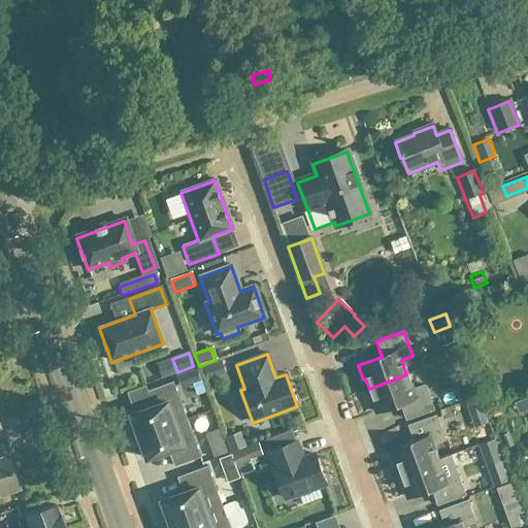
[(203,368),(207,380),(225,373),(221,362),(203,368)]
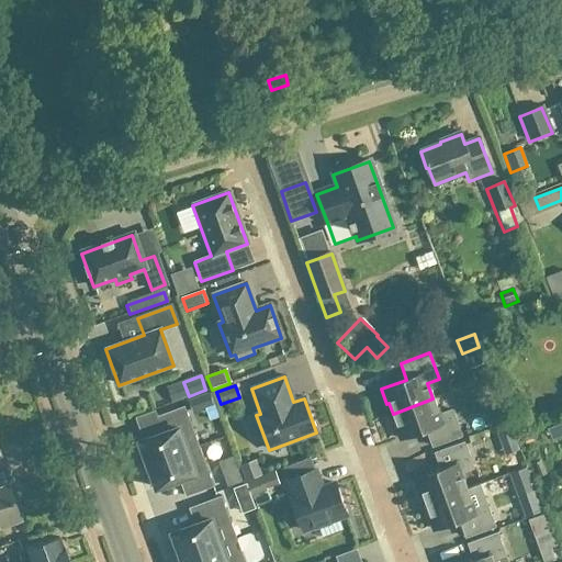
[(479,398),(490,429),(504,424),(493,393),(479,398)]
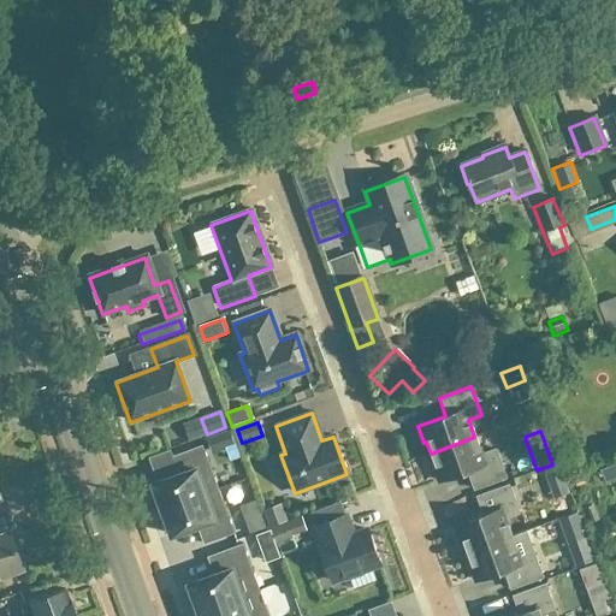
[(474,437),(431,454),(436,466),(432,467),(438,483),(467,472),(473,490),(504,479),(495,450),(481,455),(474,437)]
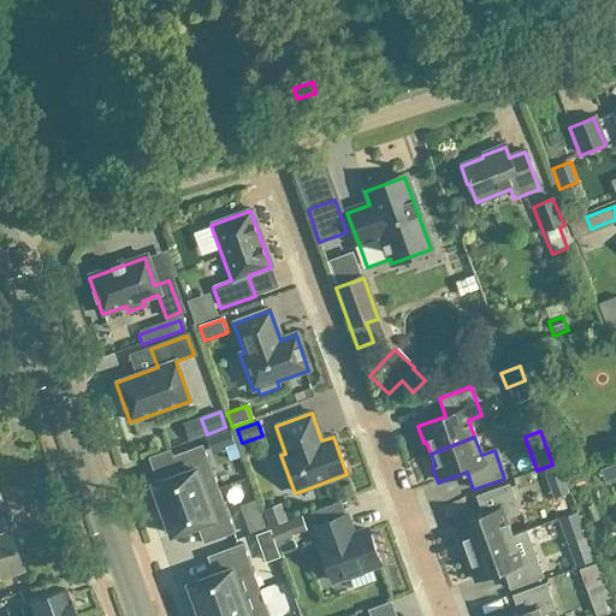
[(161,510),(217,490),(201,446),(171,457),(178,475),(153,485),(161,510)]
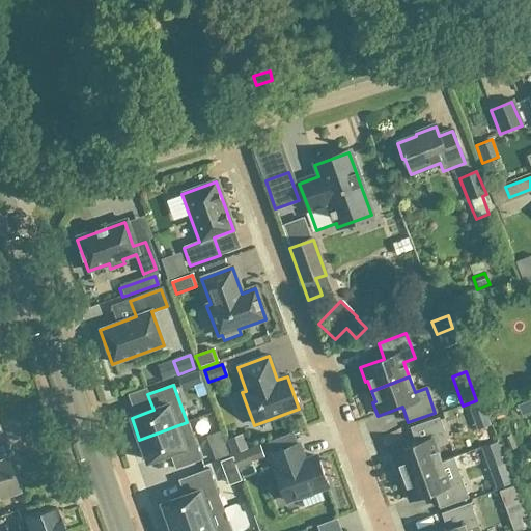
[(480,400),(467,404),(471,416),(484,411),(480,400)]
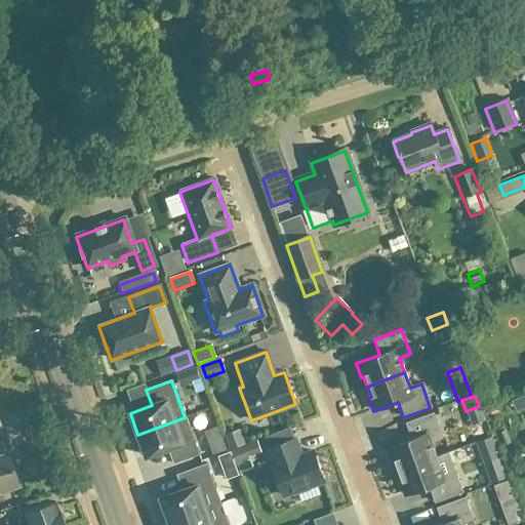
[(501,406),(487,411),(489,417),(503,411),(501,406)]
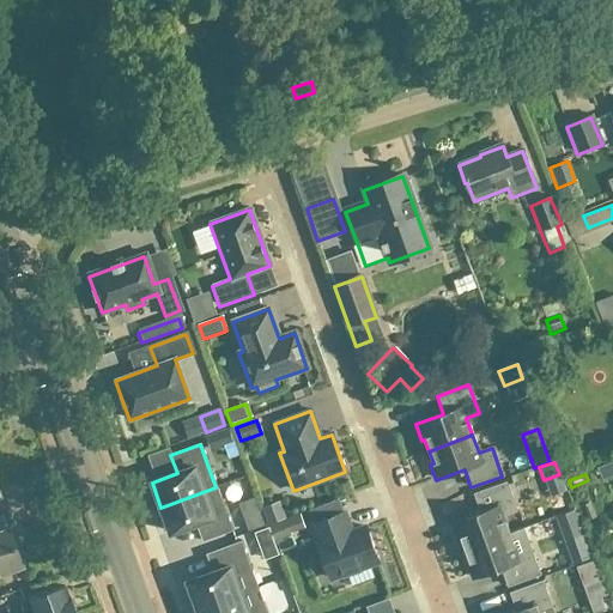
[(466,550),(509,534),(502,516),(515,511),(505,484),(473,495),(480,513),(451,523),(457,539),(461,538),(466,550)]
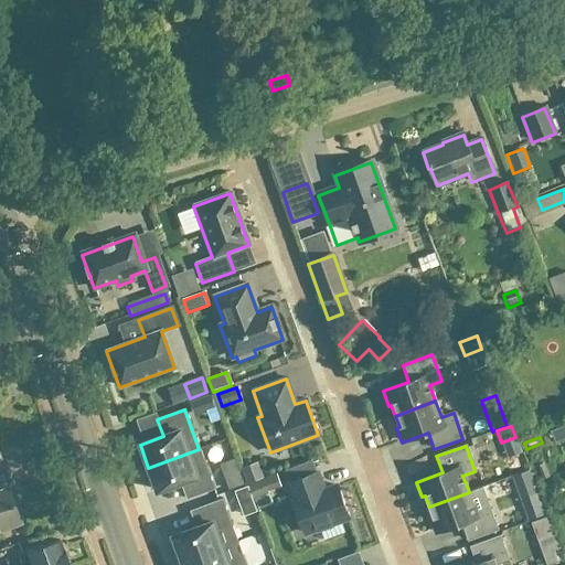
[(199,449),(148,468),(157,491),(180,482),(185,499),(213,489),(199,449)]
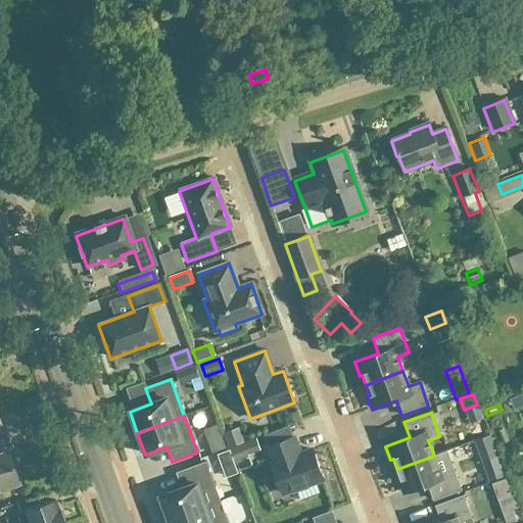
[(228,447),(242,442),(237,429),(223,434),(228,447)]
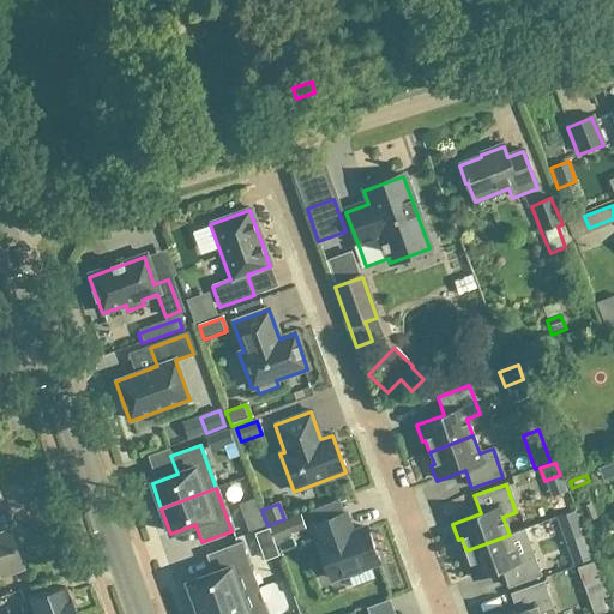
[(582,509),(588,523),(595,521),(589,505),(582,509)]
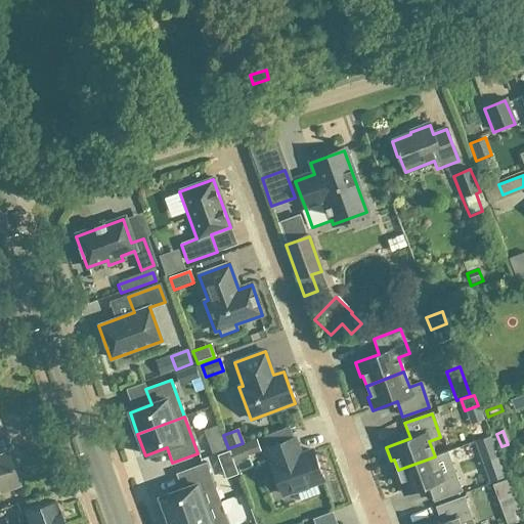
[(473,443),(482,468),(498,462),(489,437),(473,443)]
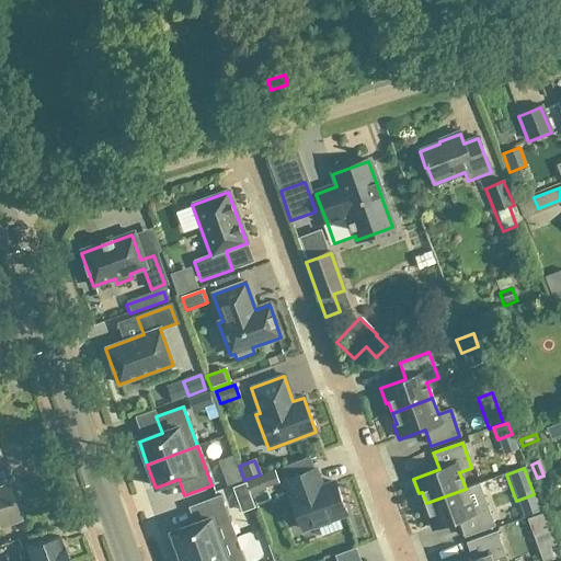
[(221,474),(226,487),(241,481),(237,469),(221,474)]
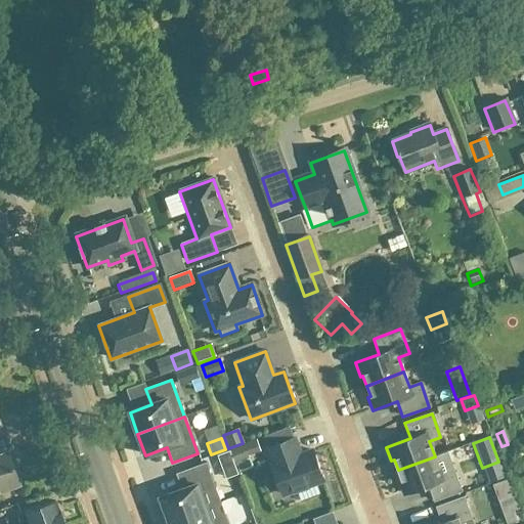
[(271,466),(281,495),(322,480),(312,451),(300,455),(293,438),(267,448),(273,466),(271,466)]
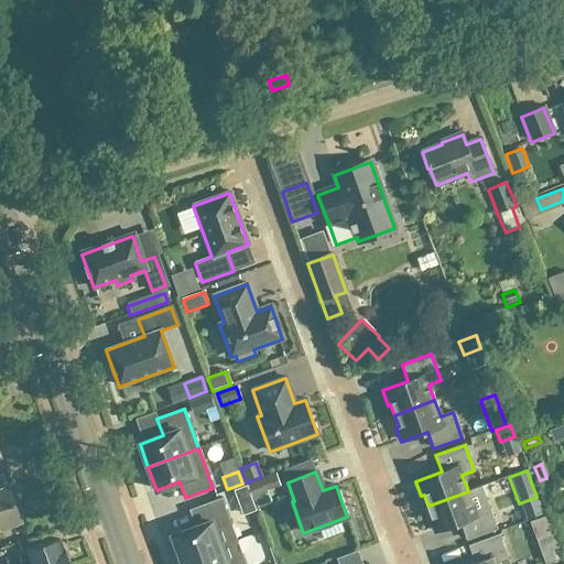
[(264,495),(259,479),(247,484),(252,499),(264,495)]
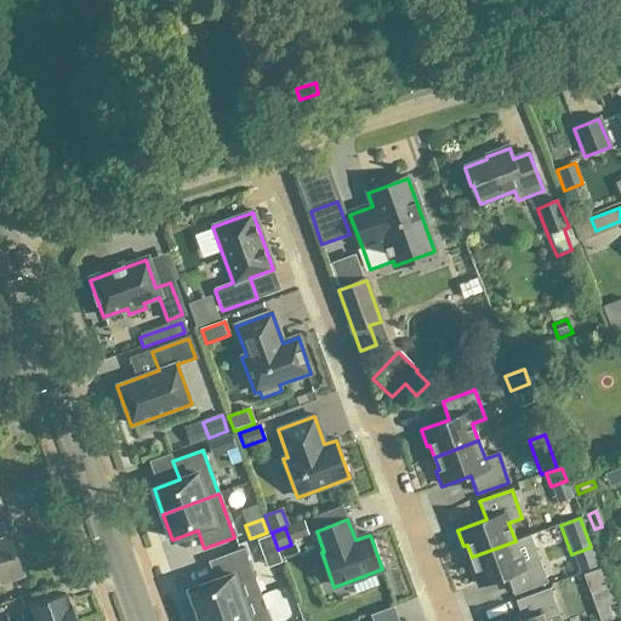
[(275,550),(271,535),(256,541),(261,554),(275,550)]
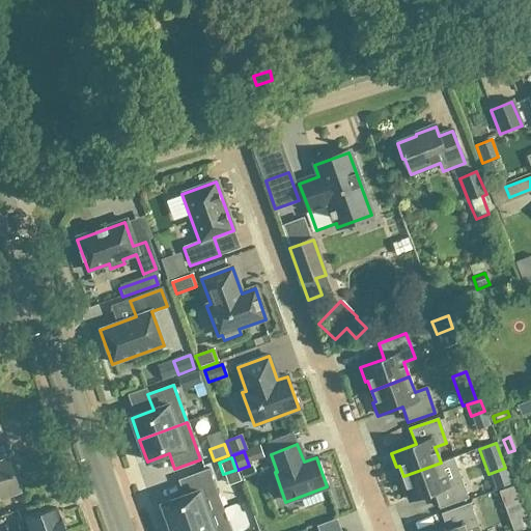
[(452,459),(441,464),(441,463),(403,476),(407,486),(403,487),(409,502),(434,493),(440,508),(467,499),(452,459)]
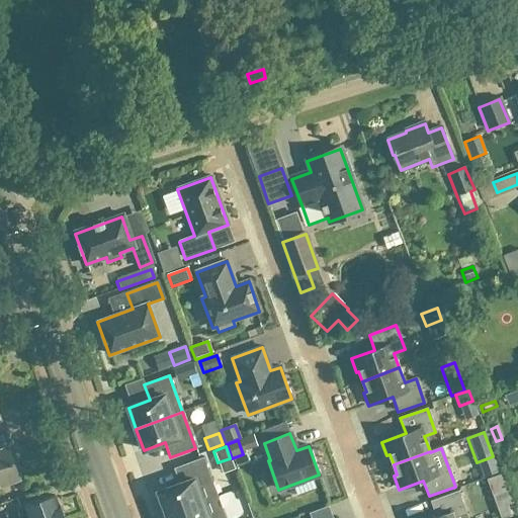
[(0,450),(0,485),(1,488),(18,482),(6,449),(0,450)]
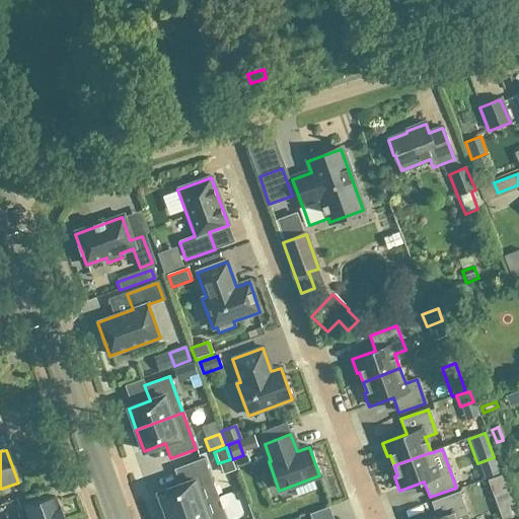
[(167,516),(217,498),(203,459),(174,469),(179,486),(159,493),(167,516)]
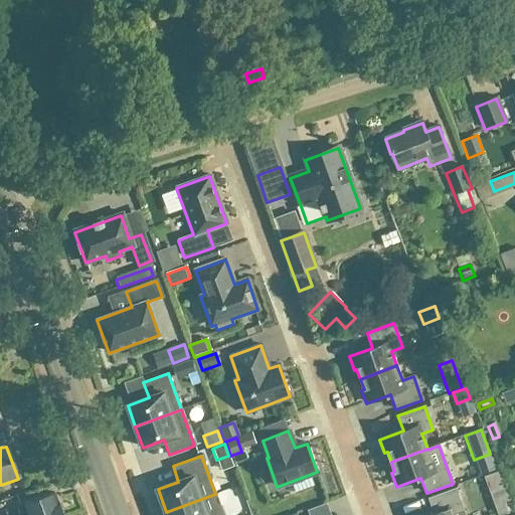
[(506,488),(493,493),(497,504),(510,499),(506,488)]
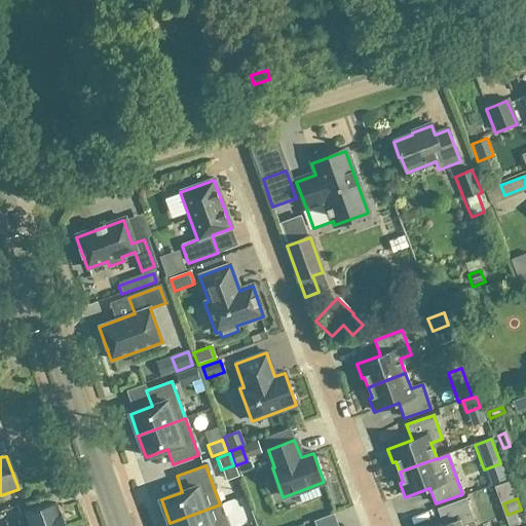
[(474,525),(464,499),(438,510),(443,525),(440,525),(474,525)]
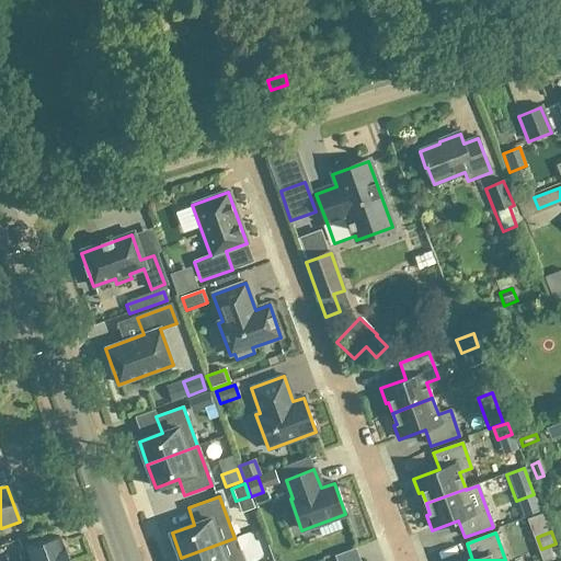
[(21,560),(67,560),(63,547),(59,538),(19,552),(21,560)]
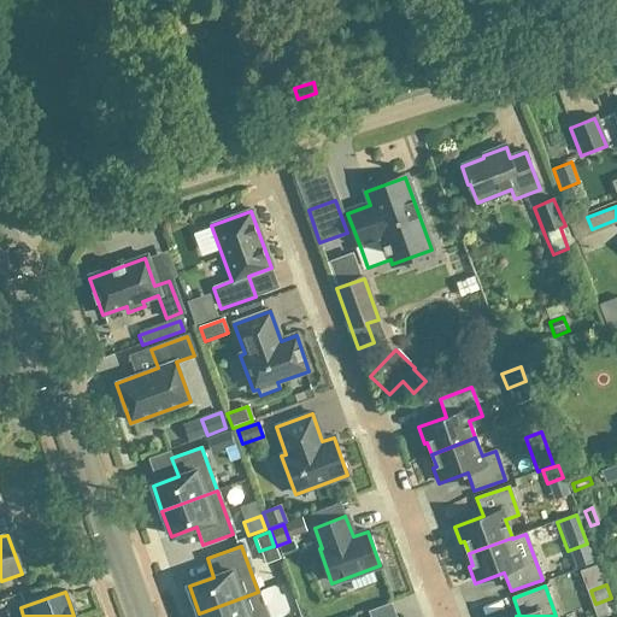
[(268,616),(258,592),(199,613),(199,616),(268,616)]
